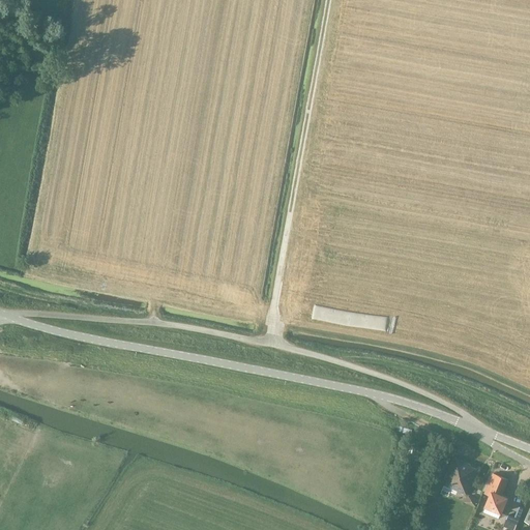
[(406,441),(403,451),(409,453),(412,443),(406,441)]
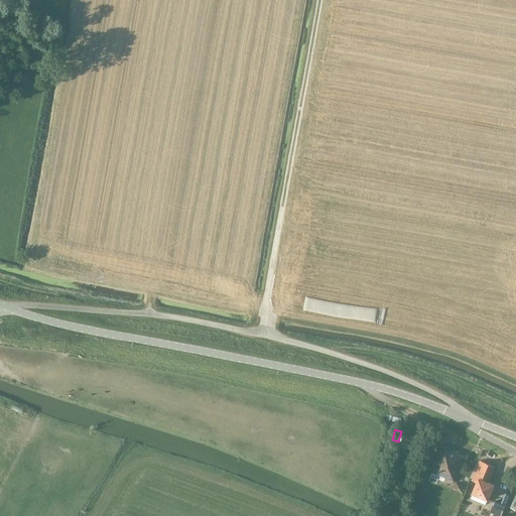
[(440,445),(430,471),(455,481),(464,457),(457,455),(458,452),(440,445)]
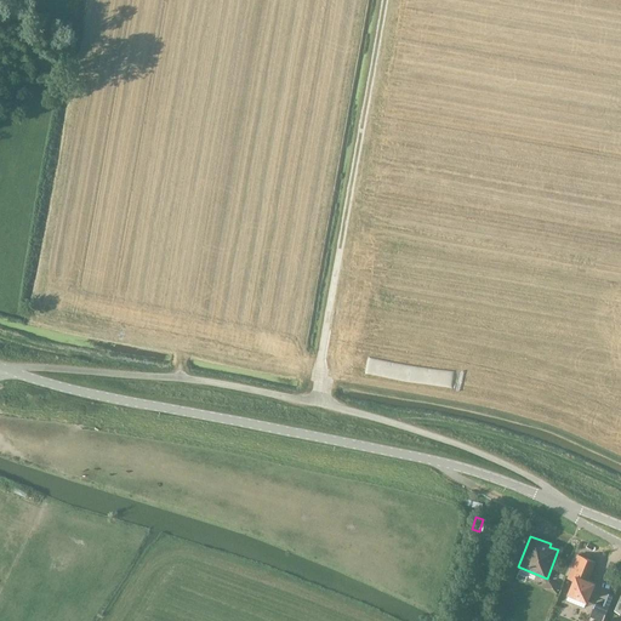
[(510,564),(518,542),(508,539),(500,560),(510,564)]
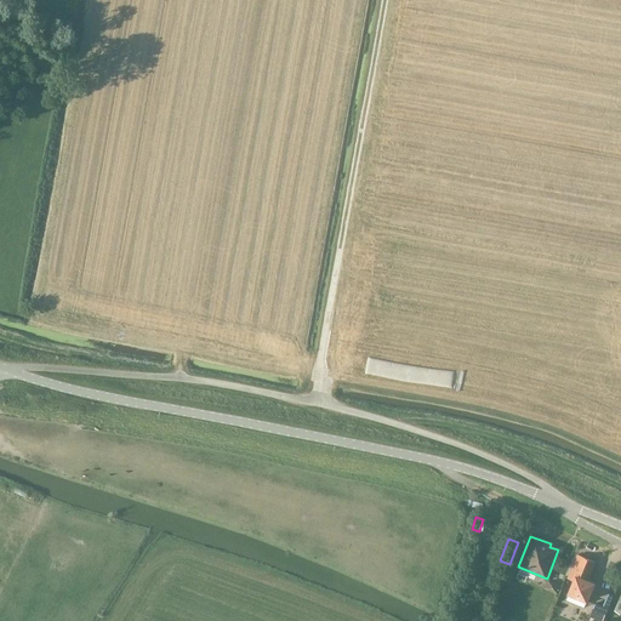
[(569,593),(567,599),(584,608),(587,600),(594,582),(587,580),(594,562),(577,554),(568,579),(574,581),(569,593)]
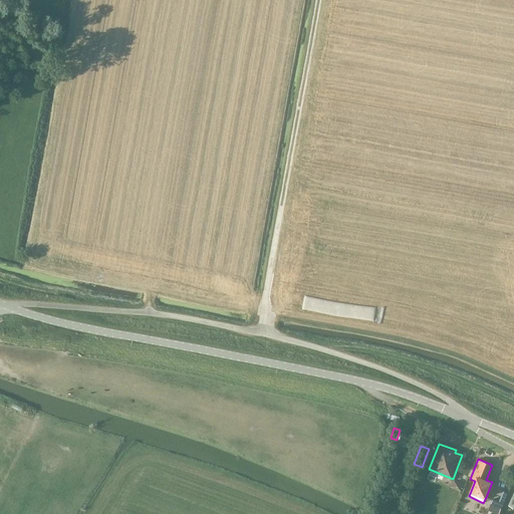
[(501,508),(508,493),(503,491),(498,502),(492,500),(490,504),(501,508)]
